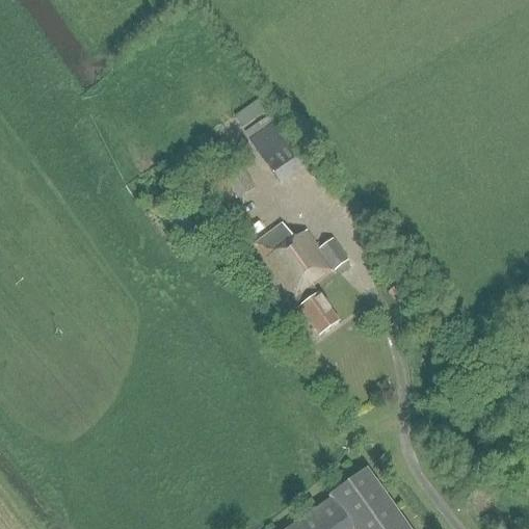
[(261,97),(237,114),(245,126),(269,108),(261,97)]
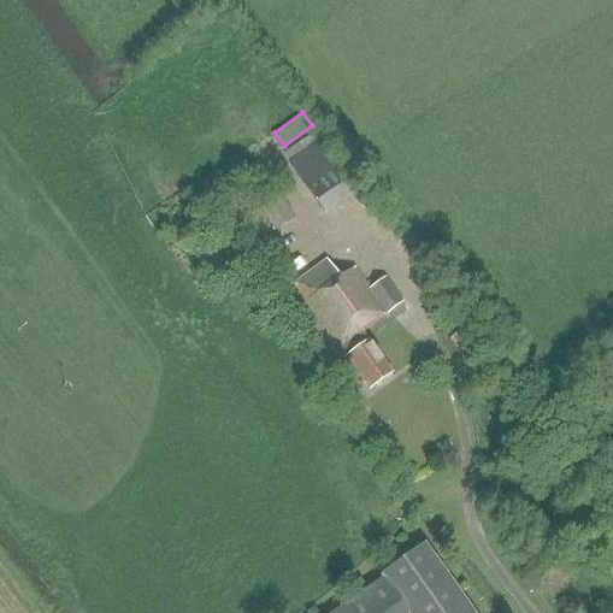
[(326,135),(292,159),(326,210),(364,183),(347,160),(345,161),(326,135)]
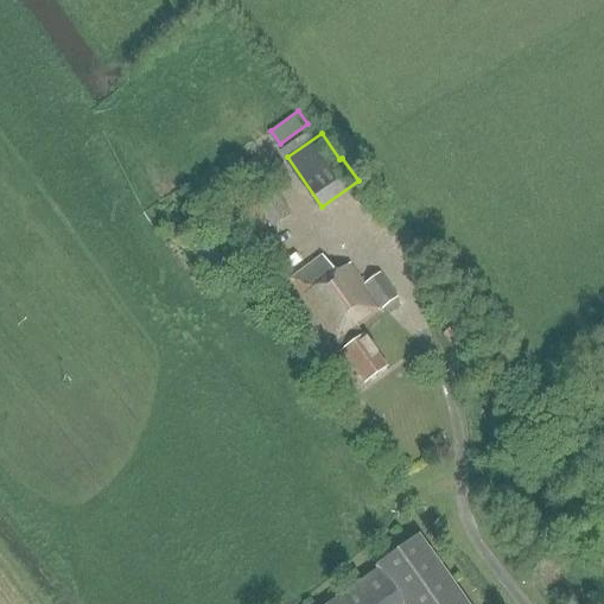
[(254,195),(277,180),(265,160),(242,175),(254,195)]
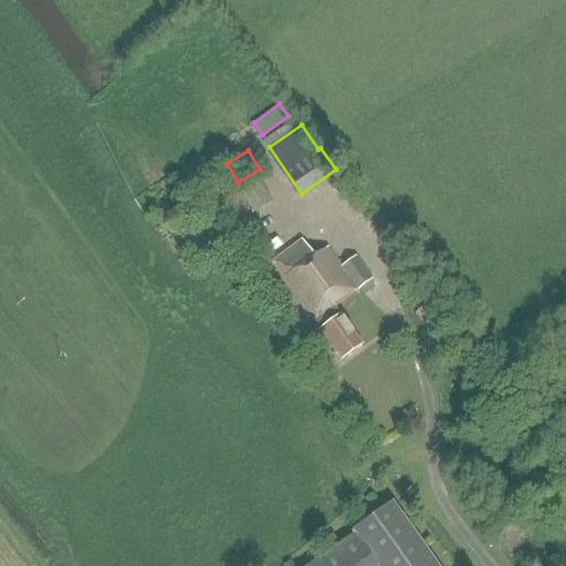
[(276,198),(261,177),(241,190),(240,188),(224,199),(237,220),(255,210),(256,211),(276,198)]
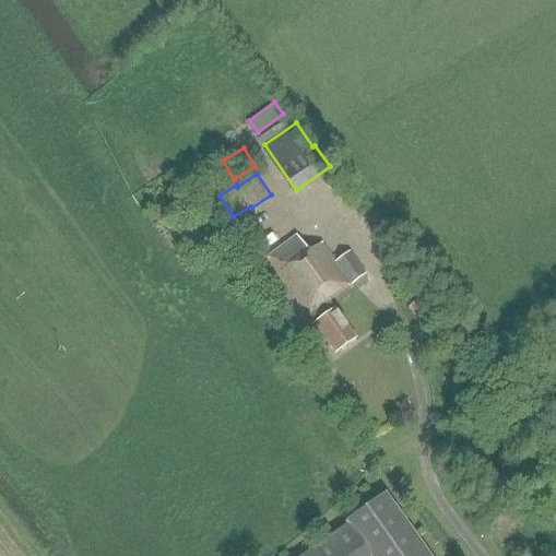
[(228,212),(221,200),(210,209),(217,220),(228,212)]
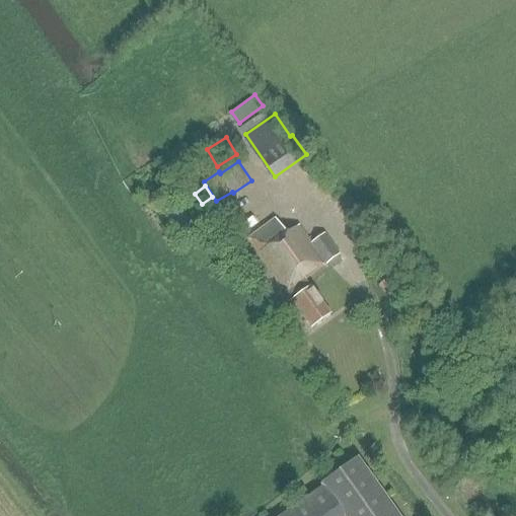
[(274,216),(246,237),(291,295),(290,297),(298,306),(299,305),(313,322),(330,309),(305,277),(339,250),(323,230),(310,240),(297,222),(286,231),(274,216)]
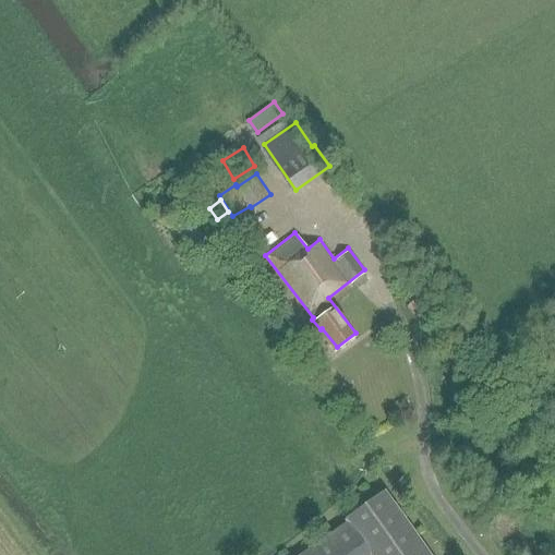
[(430,310),(419,296),(408,304),(419,317),(430,310)]
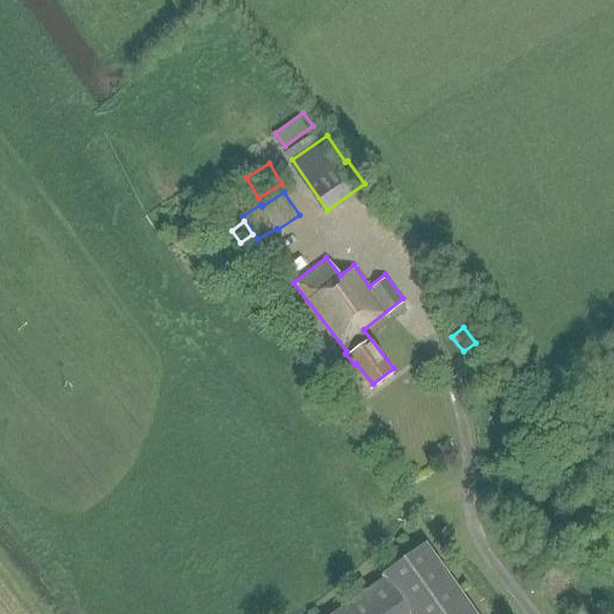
[(384,578),(410,613),(477,613),(425,542),(381,574),(384,578)]
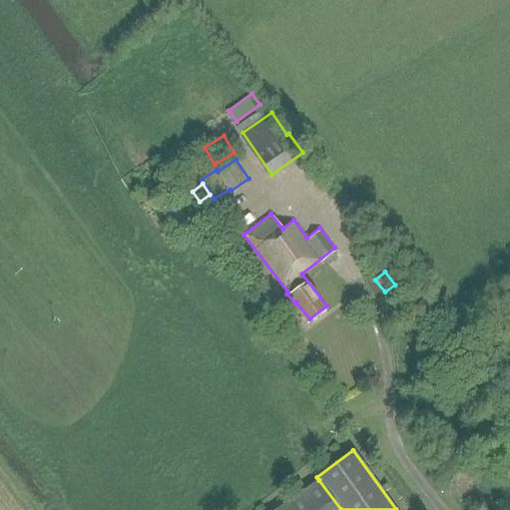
[(341,509),(319,480),(278,509),(341,509)]
